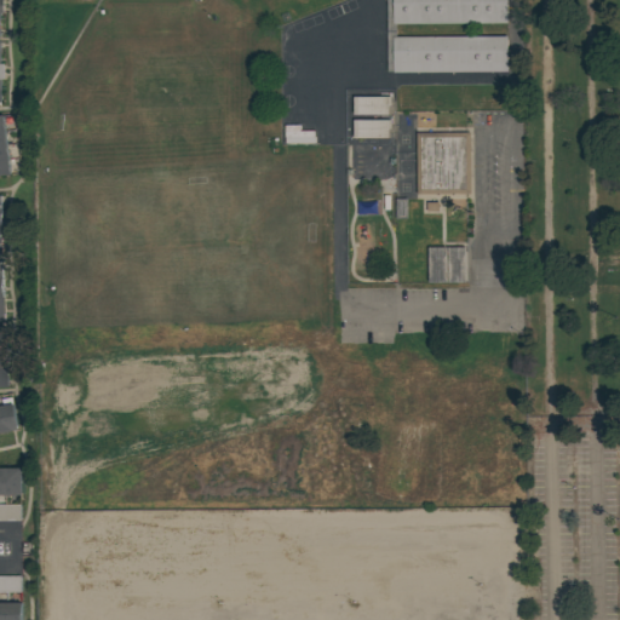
[(394,0),(395,24),(394,39),(394,75),(385,74),(385,0),(394,0)]
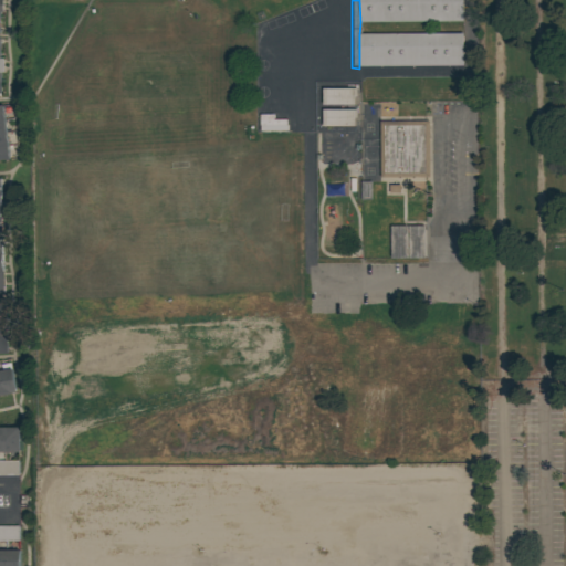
[(359,0),(463,0),(463,22),(360,22),(359,0)]
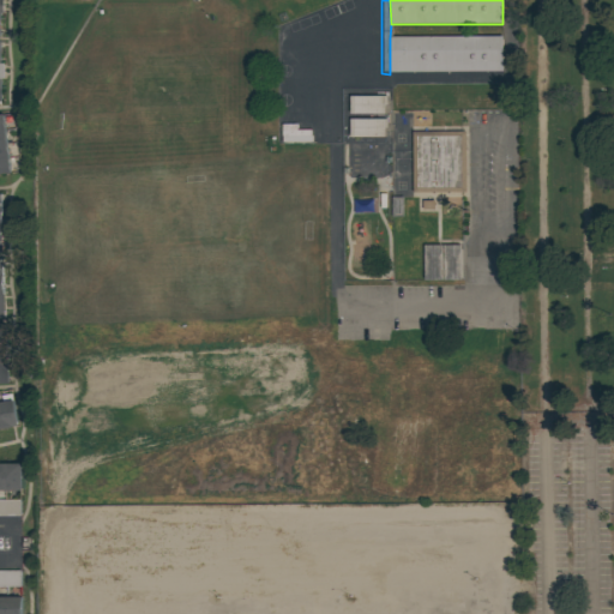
[(390,38),(390,74),(504,74),(504,38),(390,38)]
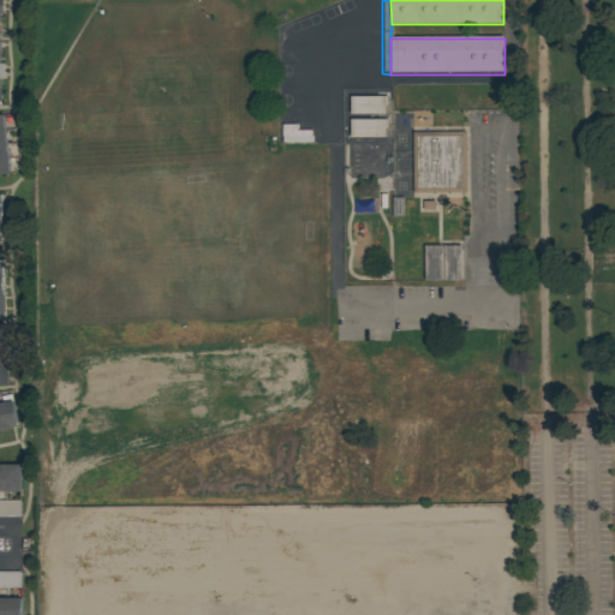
[(352,97),(351,117),(387,117),(387,107),(390,108),(390,99),(352,97)]
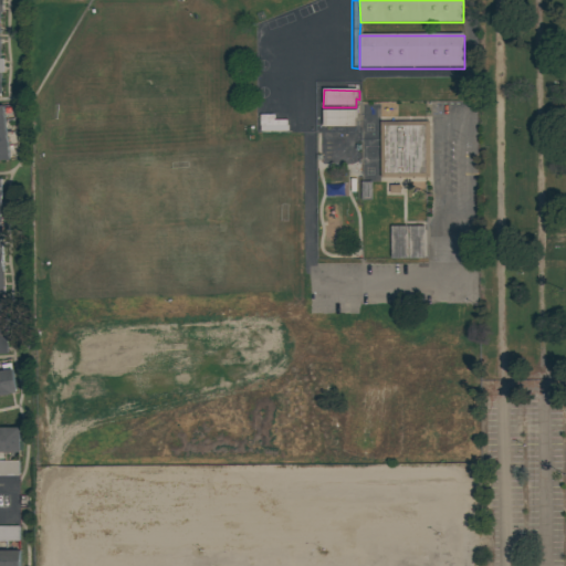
[(0,105),(3,105),(10,159),(0,160),(0,105)]
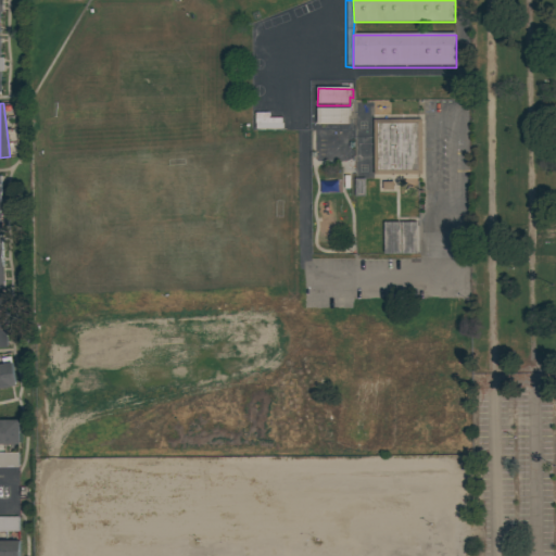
[(353,109),(316,109),(316,126),(349,126),(349,118),(353,118),(353,109)]
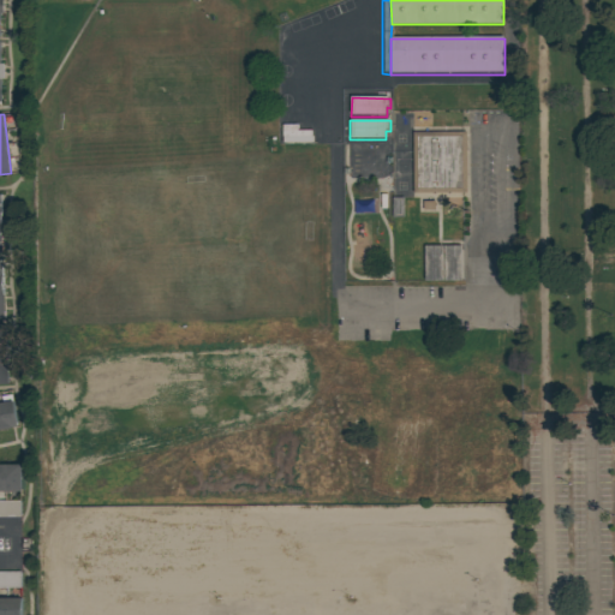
[(412,133),(469,133),(469,195),(412,195),(412,133)]
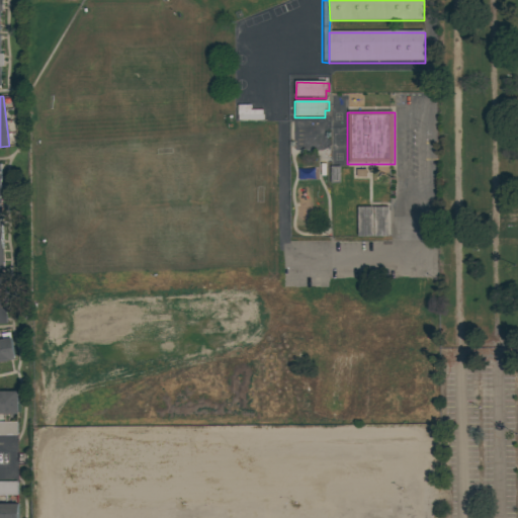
[(293,120),(326,120),(326,148),(292,148),(293,120)]
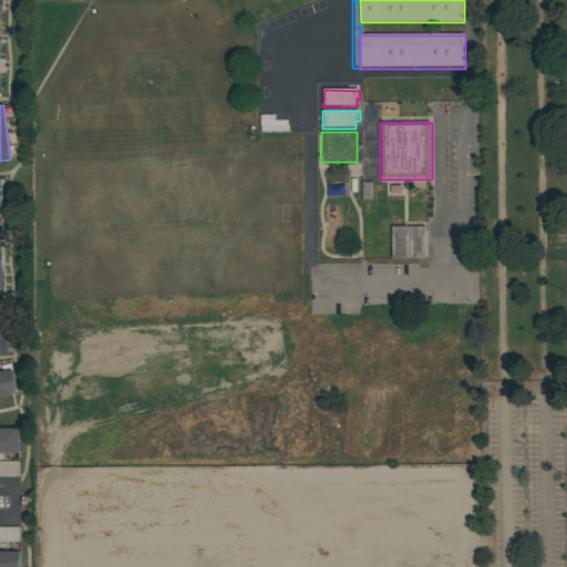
[(373,184),(364,184),(364,202),(373,202),(373,184)]
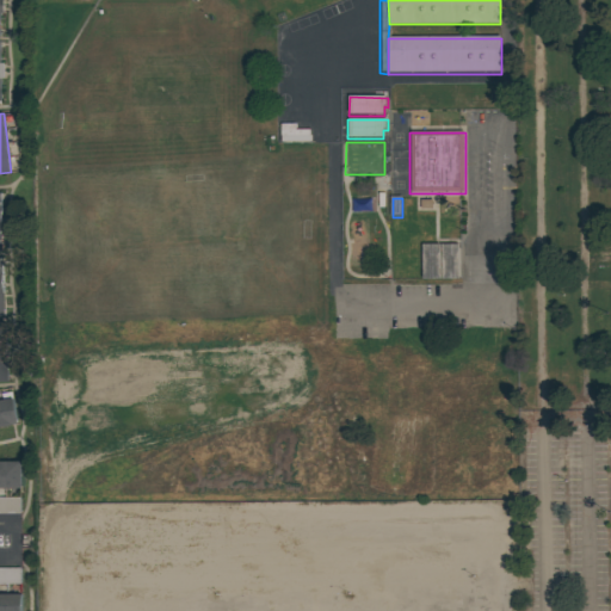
[(421,247),(460,246),(460,281),(423,282),(421,247)]
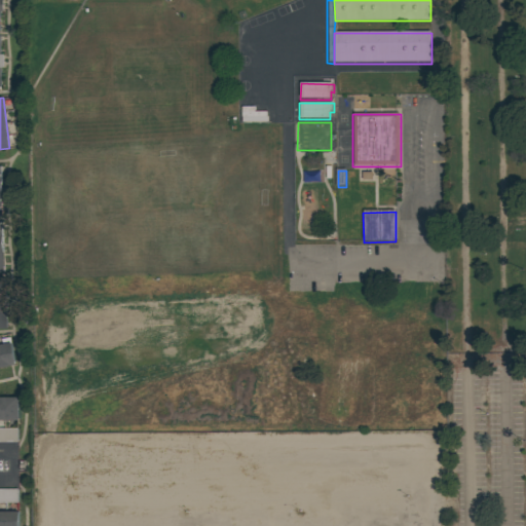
[(0,367),(0,344),(11,343),(15,365),(0,367)]
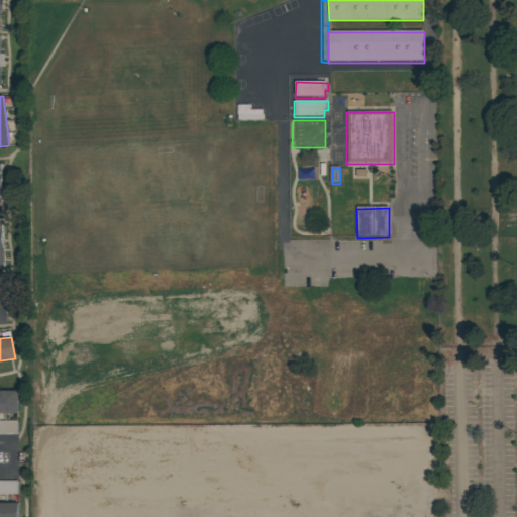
[(0,391),(18,391),(18,413),(0,413),(0,391)]
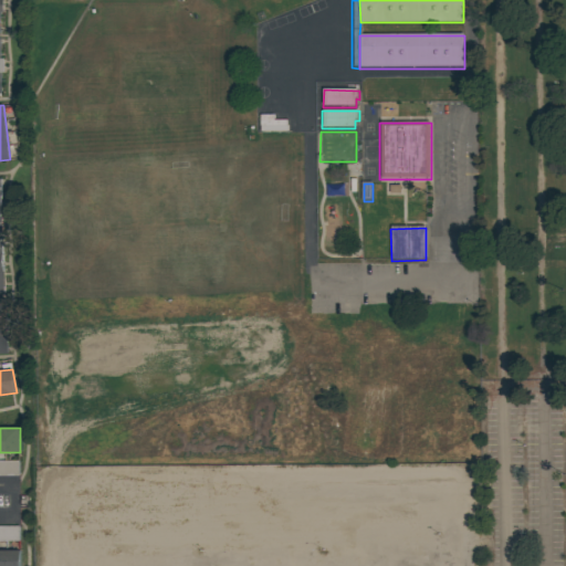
[(19,461),(0,461),(0,475),(19,475),(19,461)]
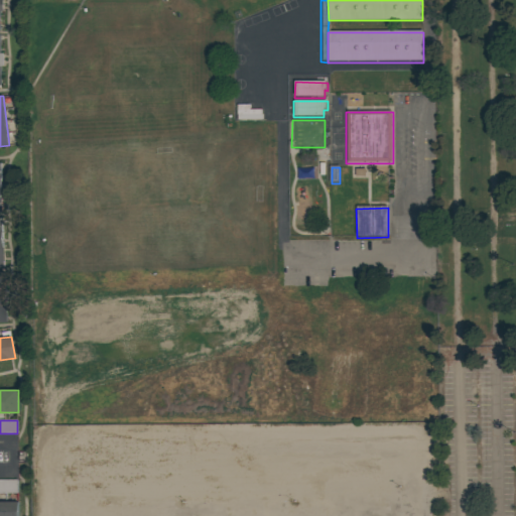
[(0,493),(18,493),(18,480),(0,479),(0,493)]
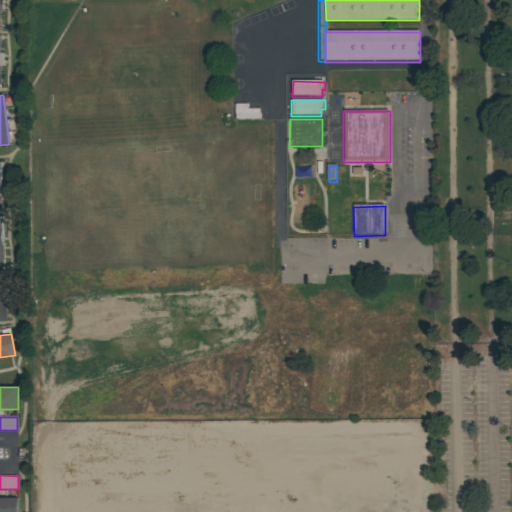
[(0,511),(0,497),(18,498),(18,511),(0,511)]
